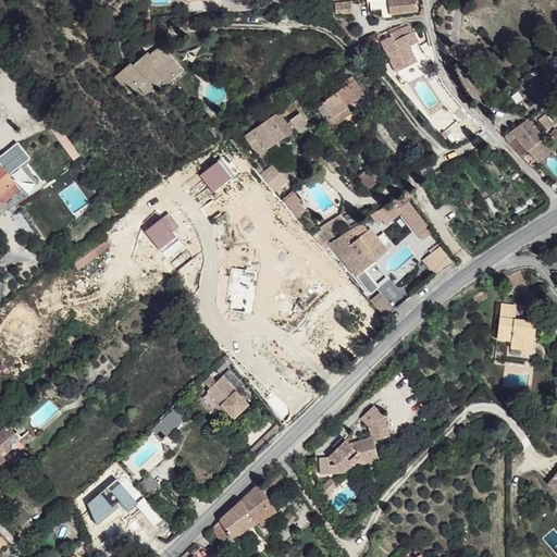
[(366,0),(367,2),(370,2),(371,10),(381,9),(382,15),(385,19),(392,17),(392,14),(418,11),(416,0),(366,0)]
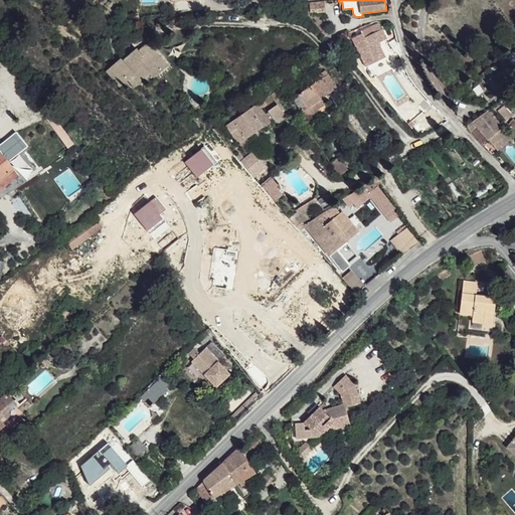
[(324,1),(310,2),(311,12),(317,11),(317,13),(325,12),(324,1)]
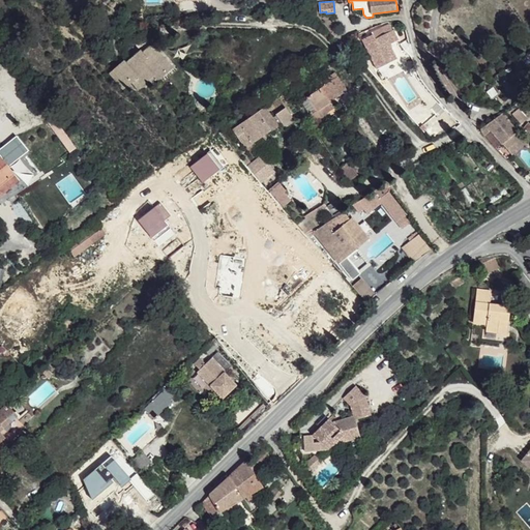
[(363,43),(376,68),(396,59),(391,48),(389,43),(398,39),(393,29),(392,30),(389,24),(372,32),(375,38),(372,39),(370,35),(364,37),(366,42),(363,43)]
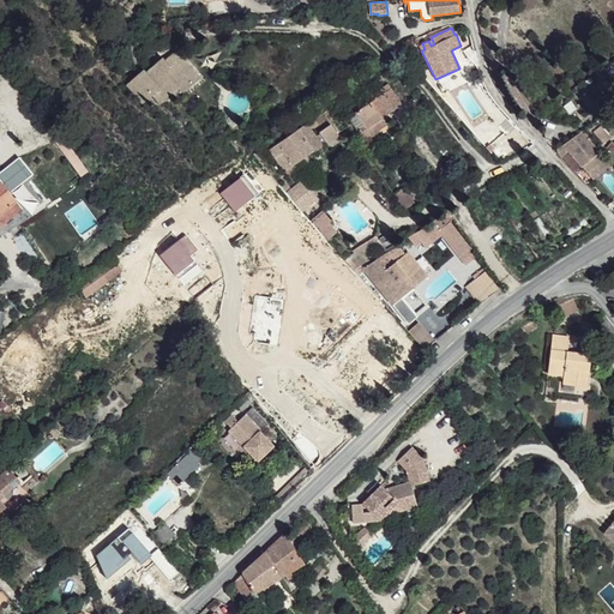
[(461,46),(451,50),(453,55),(463,50),(461,46)]
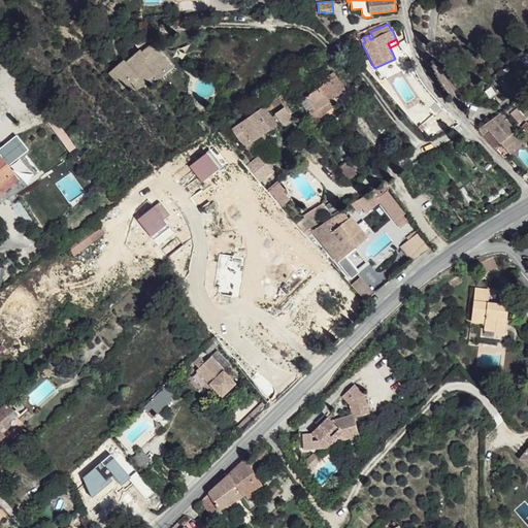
[(109,72),(123,89),(131,81),(137,89),(155,74),(159,79),(167,72),(164,69),(169,65),(152,43),(141,52),(145,57),(141,60),(135,54),(126,62),(124,60),(109,72)]
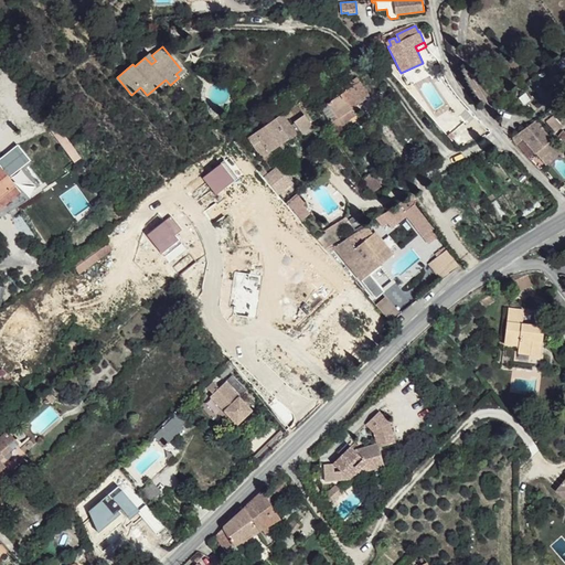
[(149,53),(145,57),(151,64),(156,61),(151,55),(149,53)]
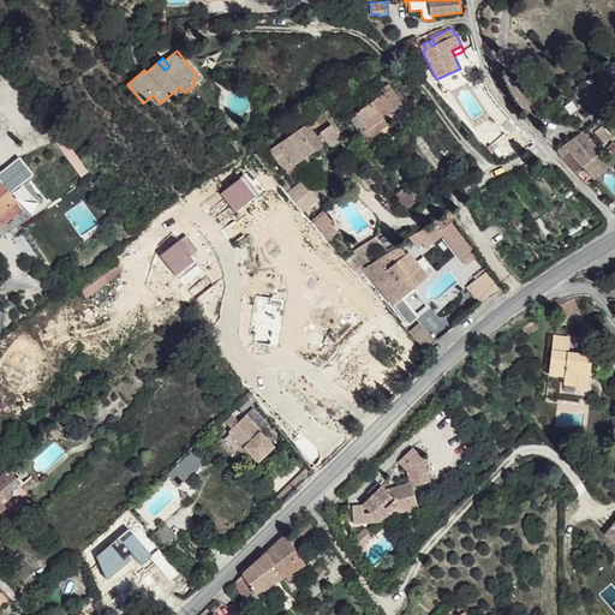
[(357,113),(365,126),(359,130),(365,139),(382,127),(378,121),(386,117),(402,105),(388,84),(368,97),(370,102),(357,113)]
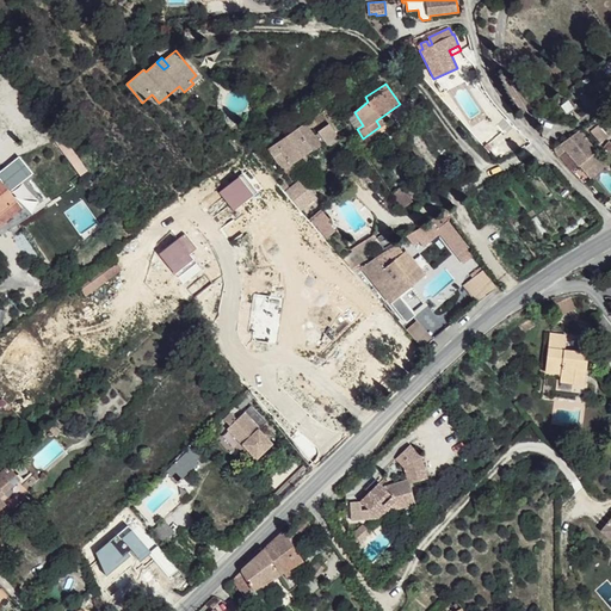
[(485,88),(477,94),(485,105),(492,100),(485,88)]
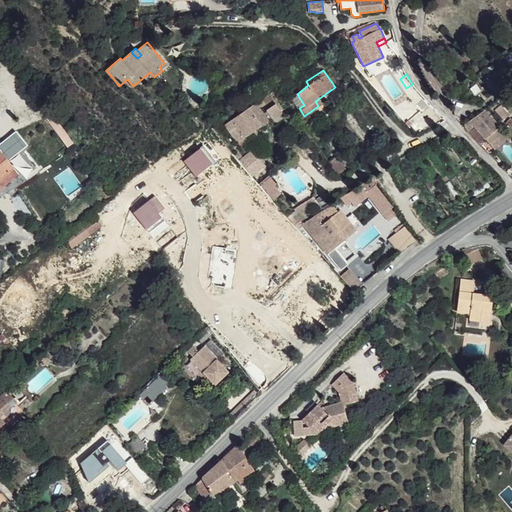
[(321,97),(315,101),(318,106),(324,102),(321,97)]
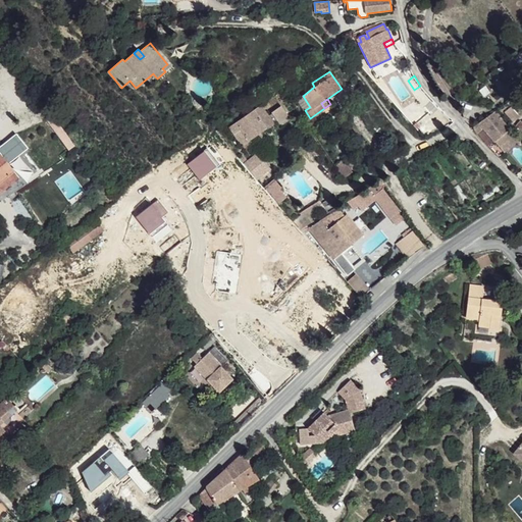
[(228,127),(242,146),(274,122),(262,104),(228,127)]
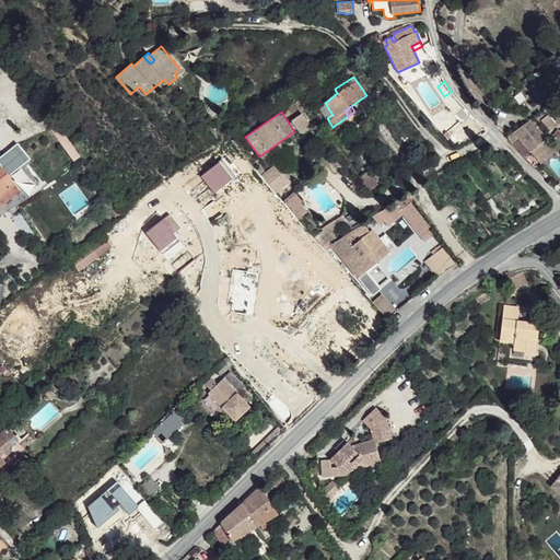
[(552,119),(548,124),(552,129),(557,125),(552,119)]
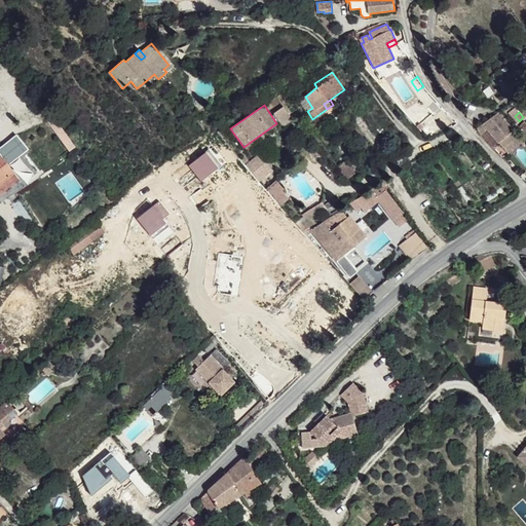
[(496,141),(498,143),(499,142),(504,148),(519,137),(499,113),(476,129),(481,136),(487,129),(496,141)]
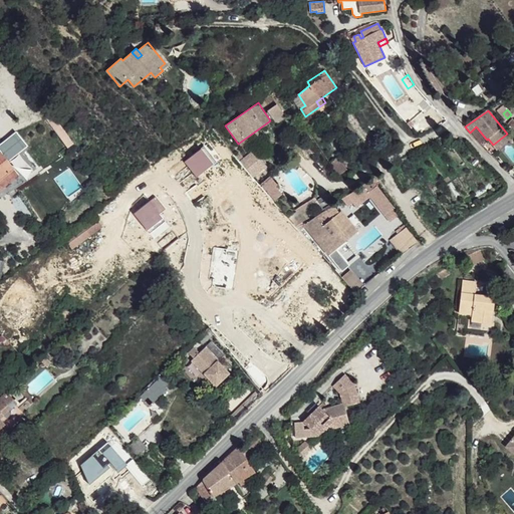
[(49,122),(57,133),(62,129),(54,117),(49,122)]
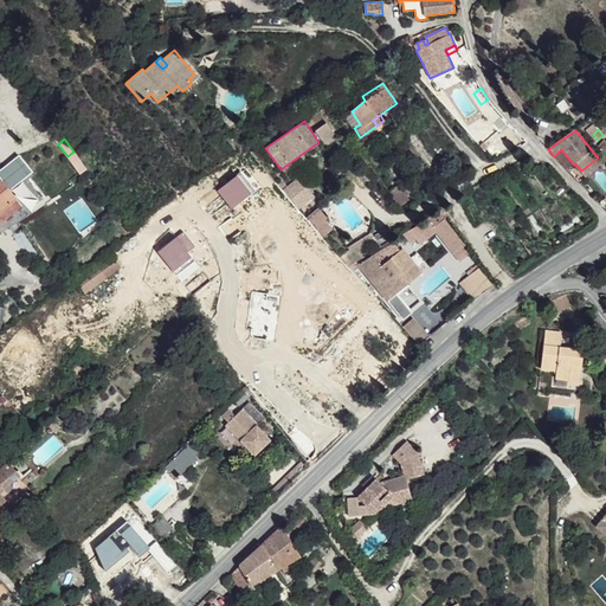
[(485,148),(495,159),(511,149),(501,139),(485,148)]
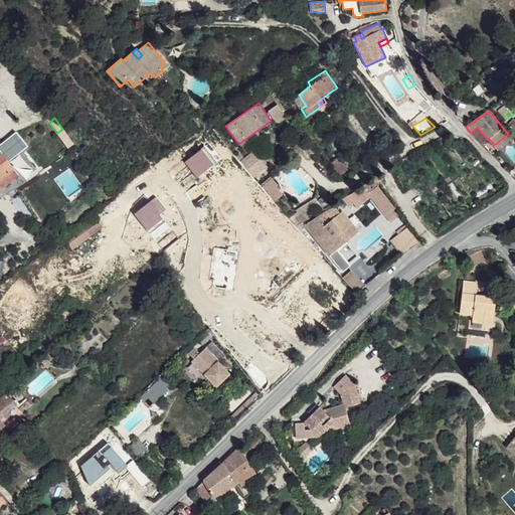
[(62,129),(57,133),(68,147),(73,143),(62,129)]
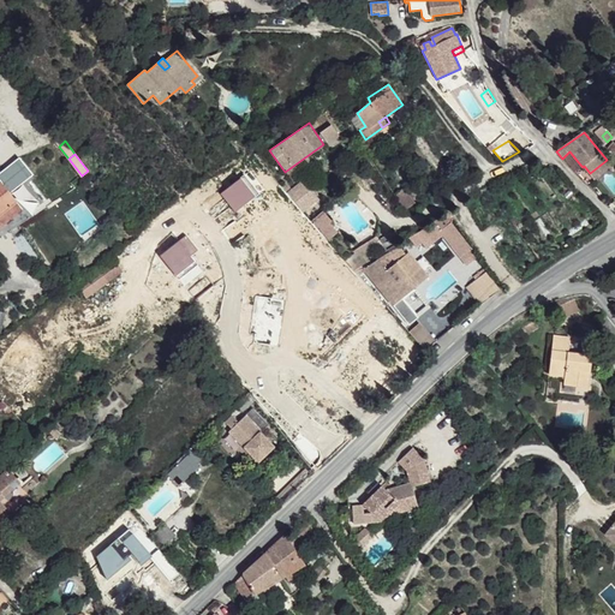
[(0,226),(22,209),(17,203),(18,202),(9,191),(16,185),(9,177),(0,183),(0,226)]
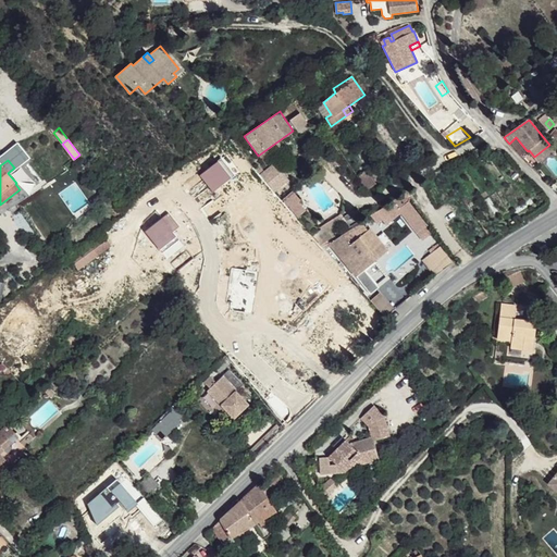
[(275,161),(259,173),(274,193),(289,181),(275,161)]
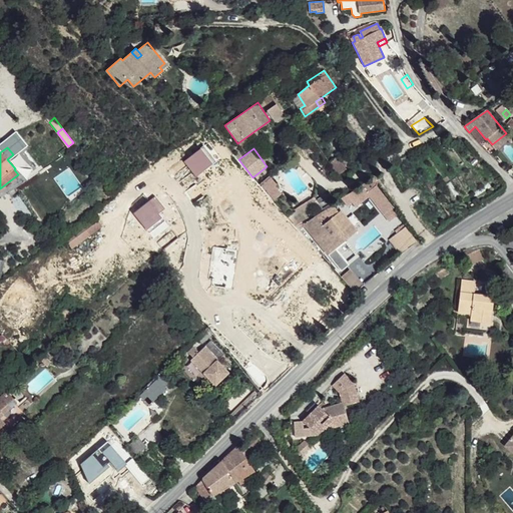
[(338,156),(329,161),(337,174),(346,168),(338,156)]
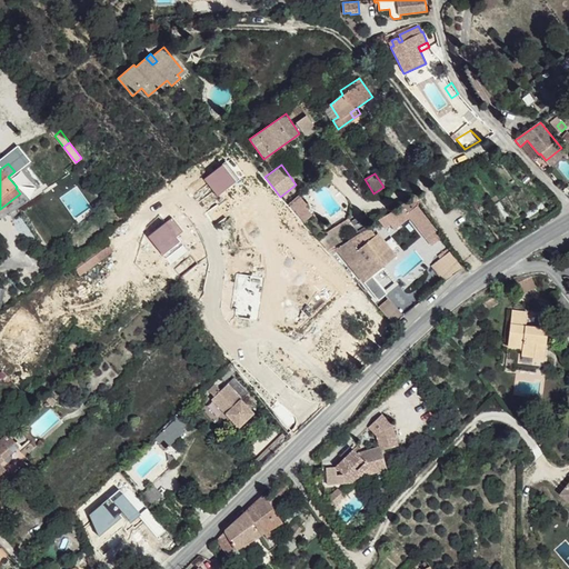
[(302,222),(313,215),(298,195),(287,203),(302,222)]
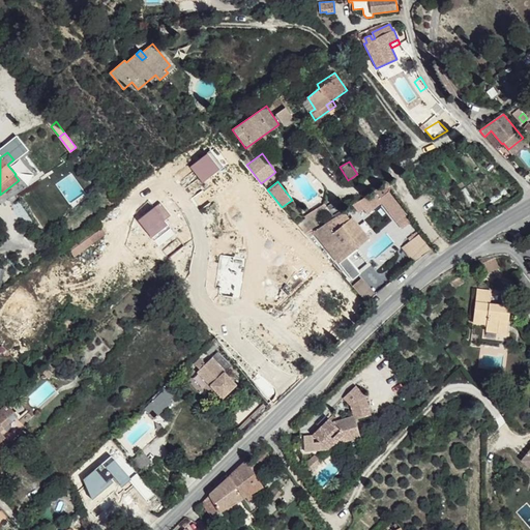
[(352,207),(362,219),(382,204),(401,229),(412,221),(383,183),(352,207)]
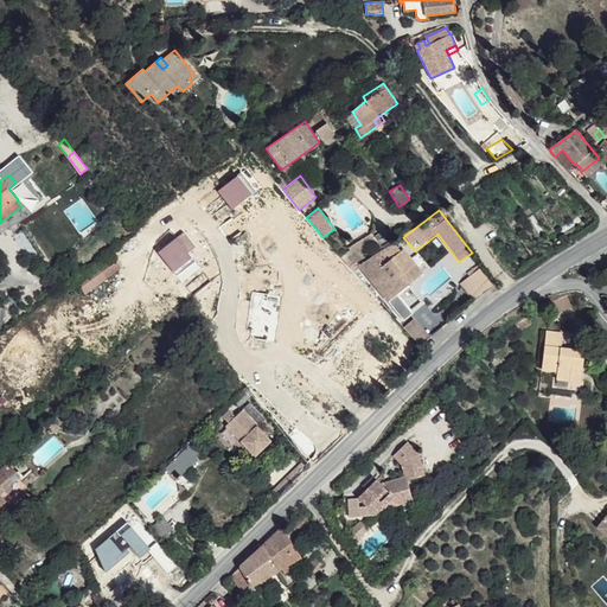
[(179,238),(186,247),(185,247),(193,255),(199,264),(204,261),(219,280),(240,264),(223,244),(225,243),(216,230),(200,242),(198,238),(199,237),(192,228),(179,238)]
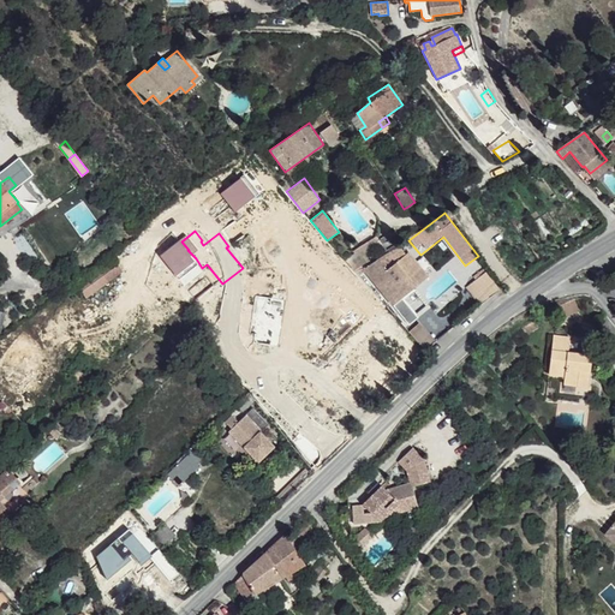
[(381,240),(384,248),(400,238),(396,232),(381,240)]
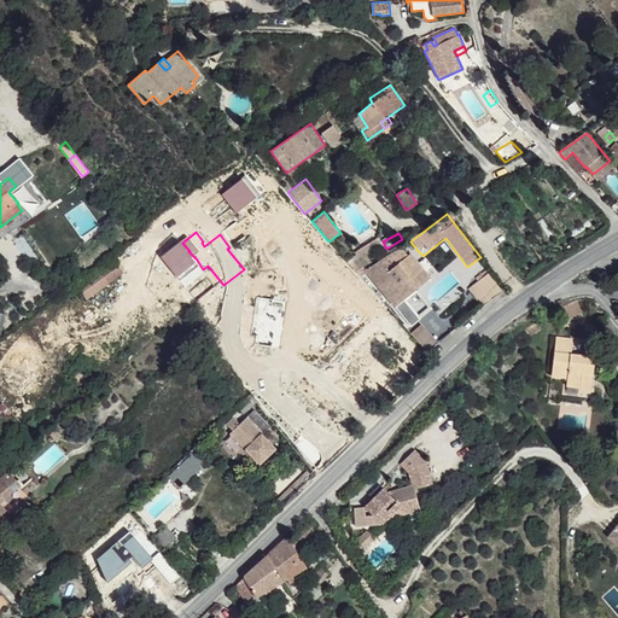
[(379,238),(366,245),(371,256),(385,250),(379,238)]
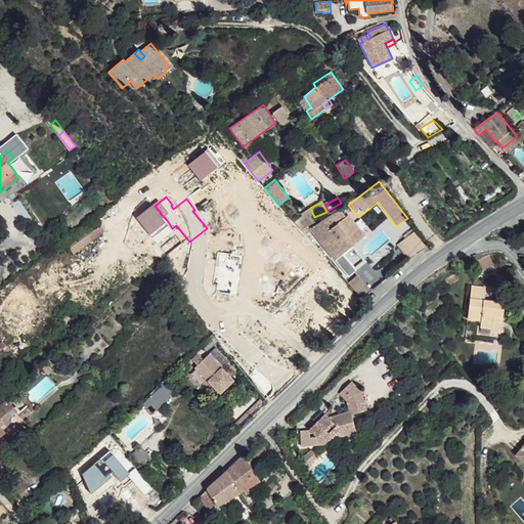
[(160,213),(156,216),(164,223),(167,220),(160,213)]
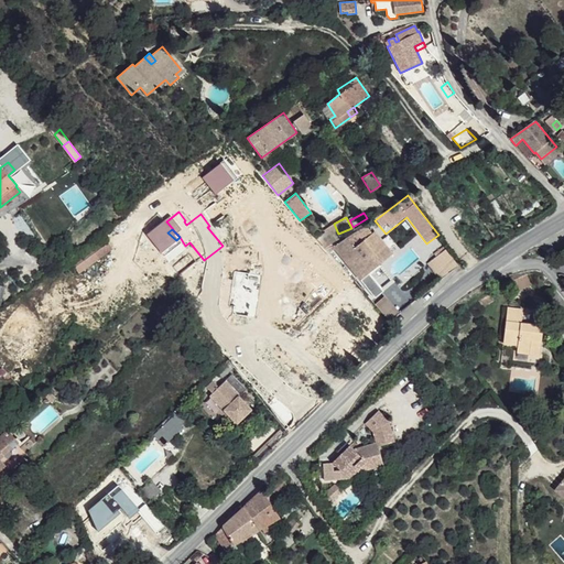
[(334,247),(359,279),(367,272),(392,253),(373,231),(354,248),(346,237),(334,247)]
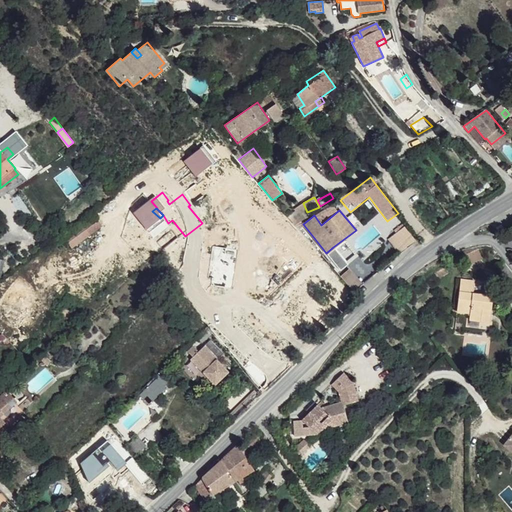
[(95,215),(64,238),(72,248),(102,225),(95,215)]
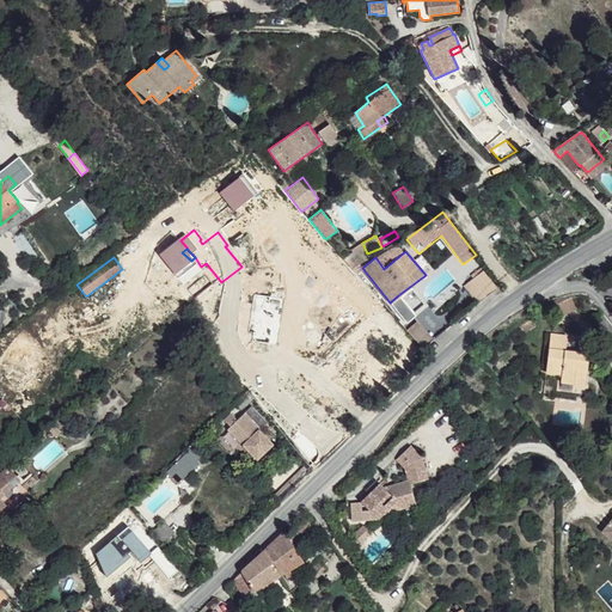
[(477,300),(495,283),(482,270),(464,286),(477,300)]
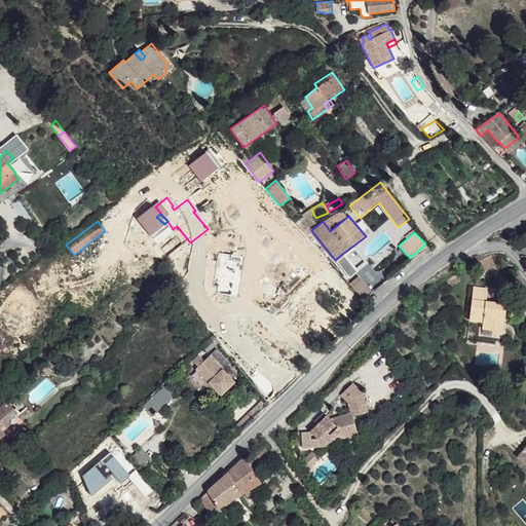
[(342,254),(335,260),(341,267),(348,261),(342,254)]
